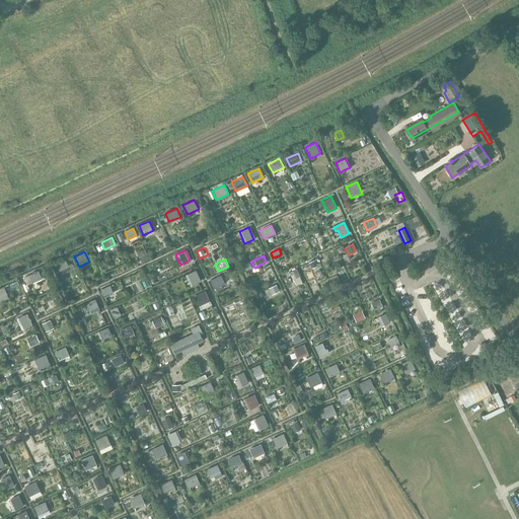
[(60,272),(69,269),(65,261),(56,265),(60,272)]
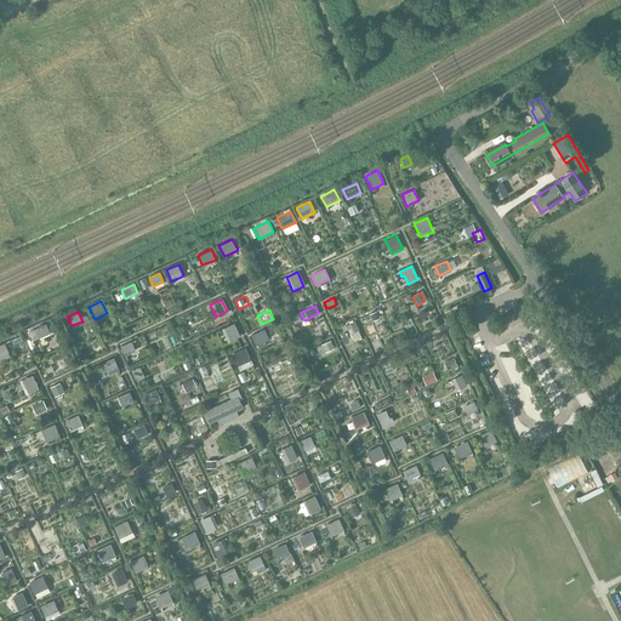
[(359,330),(355,320),(346,325),(351,334),(359,330)]
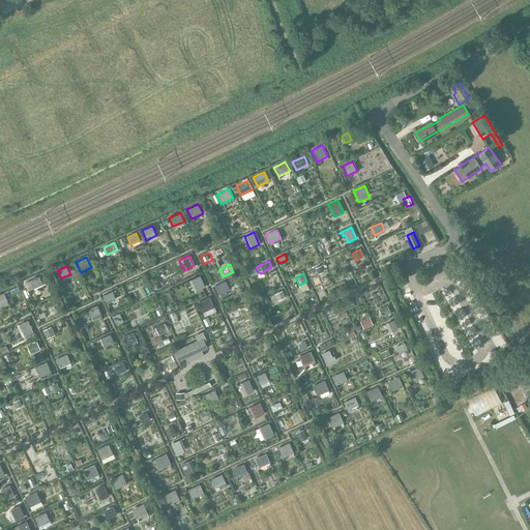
[(189,281),(194,290),(195,292),(205,287),(200,275),(189,281)]
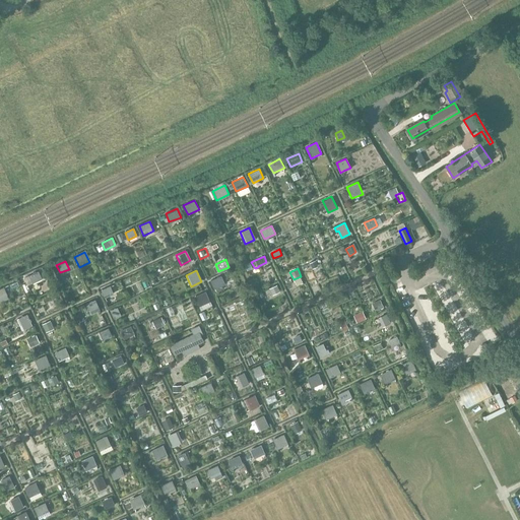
[(39,271),(28,275),(29,276),(24,278),(27,284),(33,282),(33,283),(42,279),(39,271)]
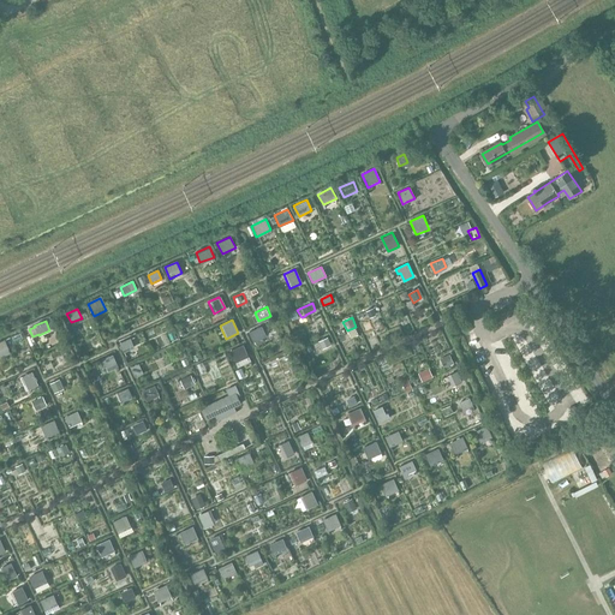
[(262,326),(261,327),(249,332),(256,346),(264,342),(263,338),(267,336),(262,326)]
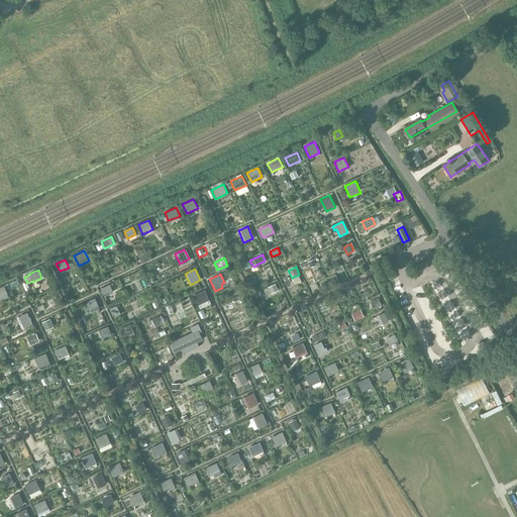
[(108,285),(105,286),(100,288),(103,295),(111,292),(108,285)]
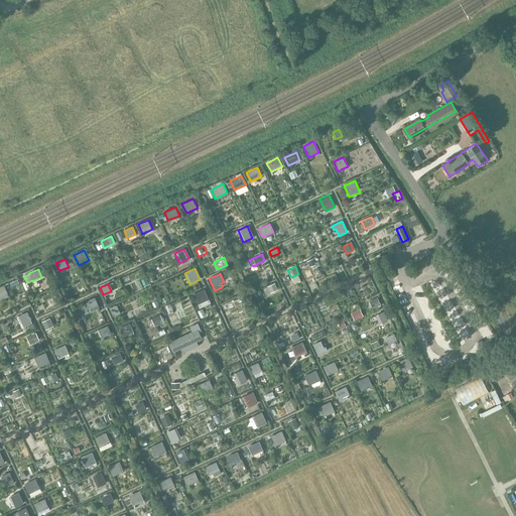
[(194,294),(200,306),(211,300),(205,289),(194,294)]
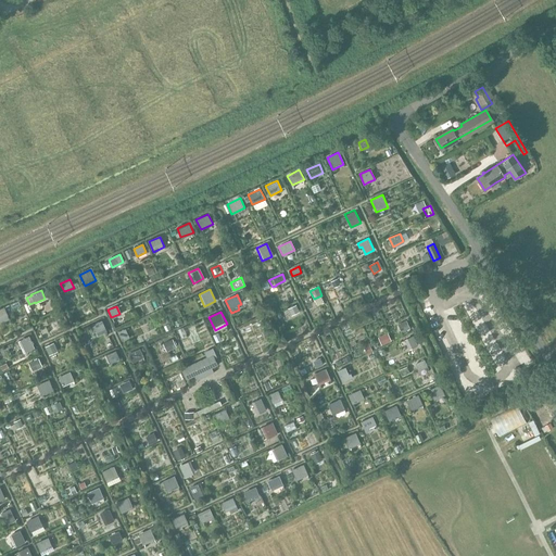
[(402,331),(411,328),(407,319),(399,324),(402,331)]
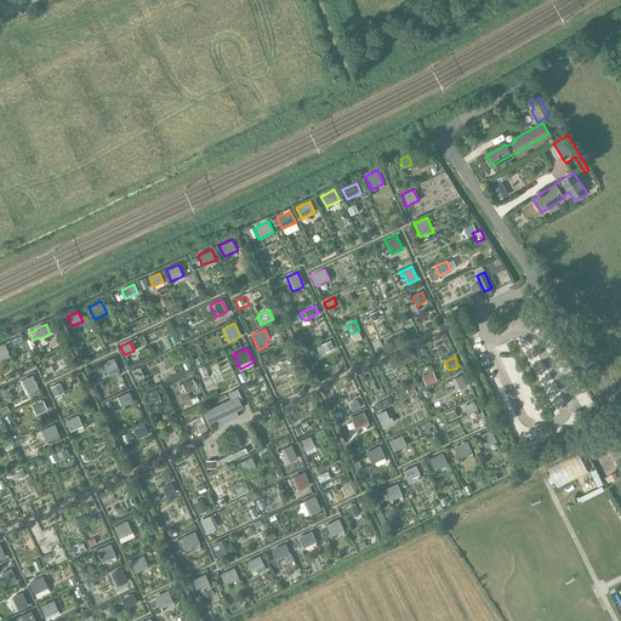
[(113,359),(103,363),(107,370),(115,365),(113,359)]
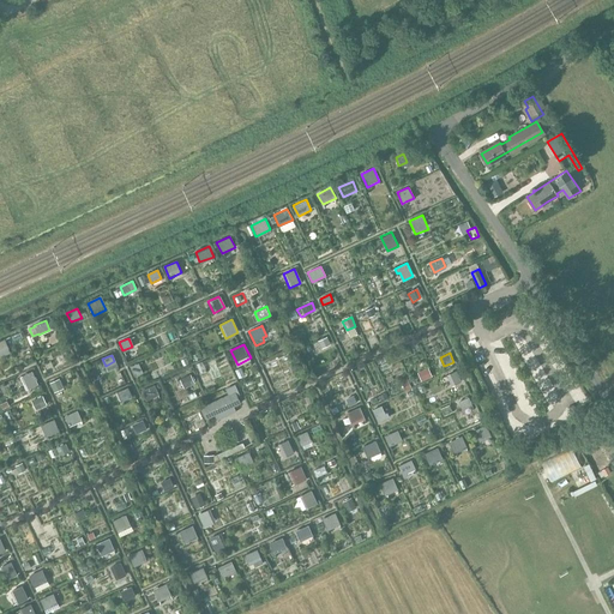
[(130,366),(136,377),(142,373),(137,362),(130,366)]
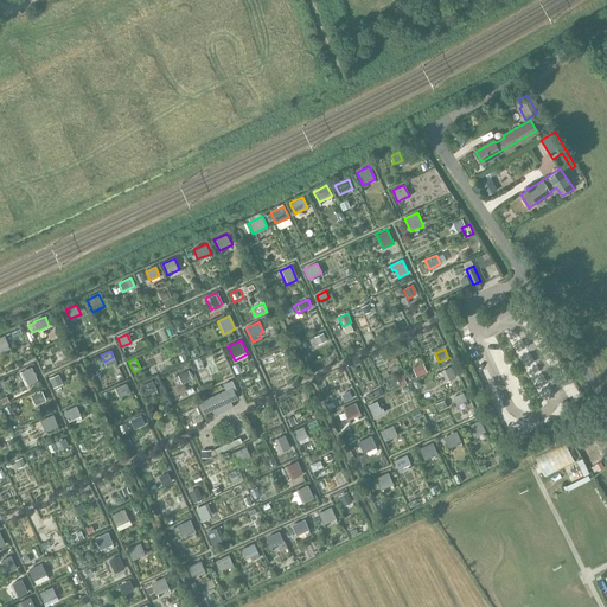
[(417,375),(427,371),(423,363),(414,366),(417,375)]
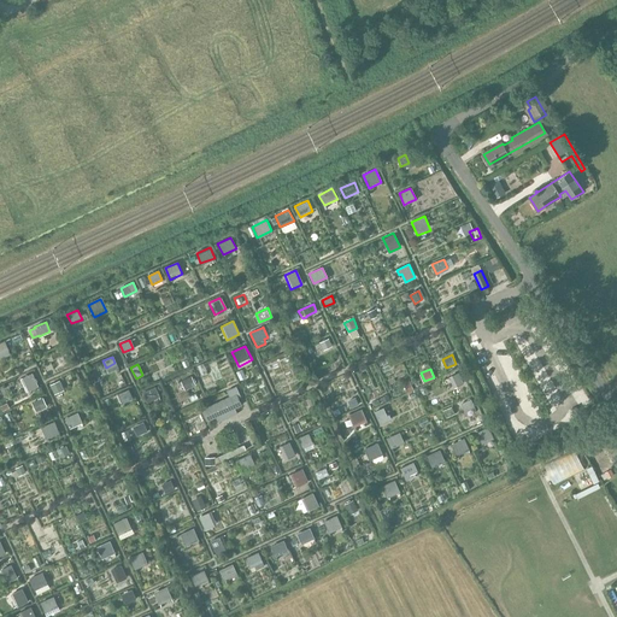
[(458,372),(450,377),(454,388),(464,383),(458,372)]
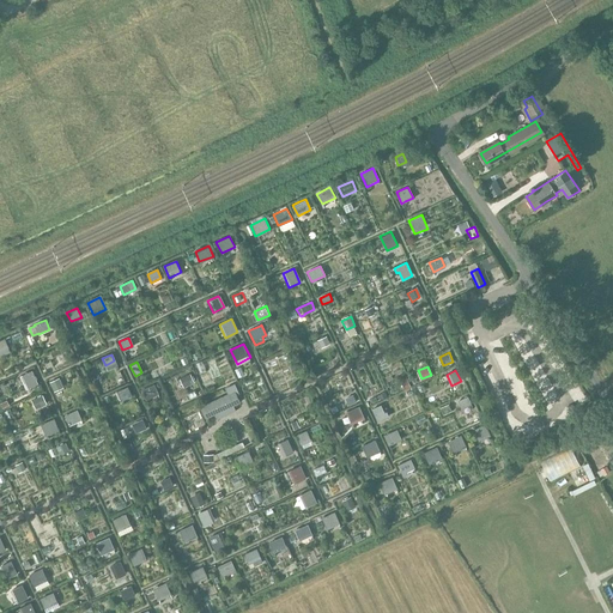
[(36,384),(30,371),(18,376),(24,389),(36,384)]
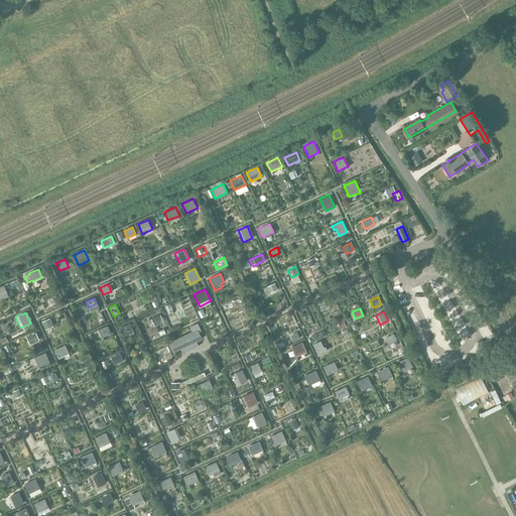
[(156,326),(165,321),(162,313),(153,317),(156,326)]
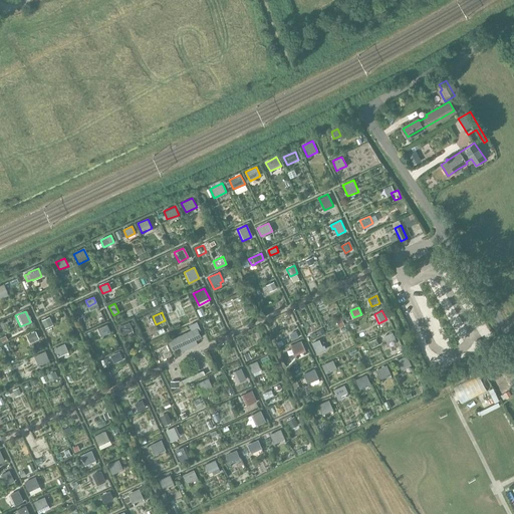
[(42,320),(44,326),(46,329),(53,325),(49,316),(42,320)]
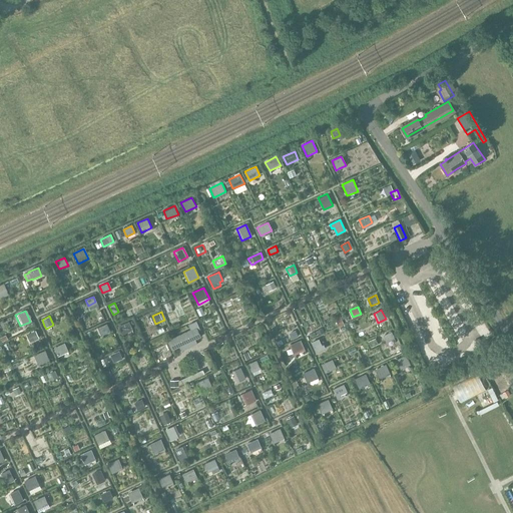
[(190,330),(167,341),(171,350),(179,347),(181,351),(197,344),(195,340),(201,337),(199,332),(200,331),(196,321),(188,325),(190,330)]
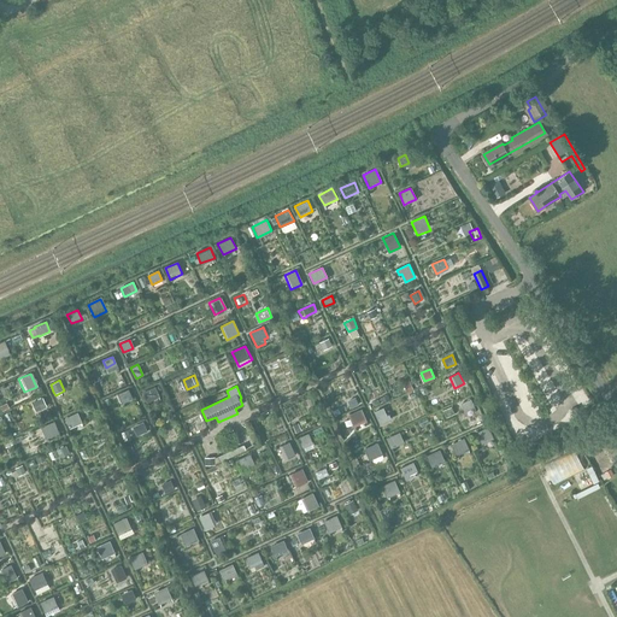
[(157,387),(144,393),(147,400),(159,394),(157,387)]
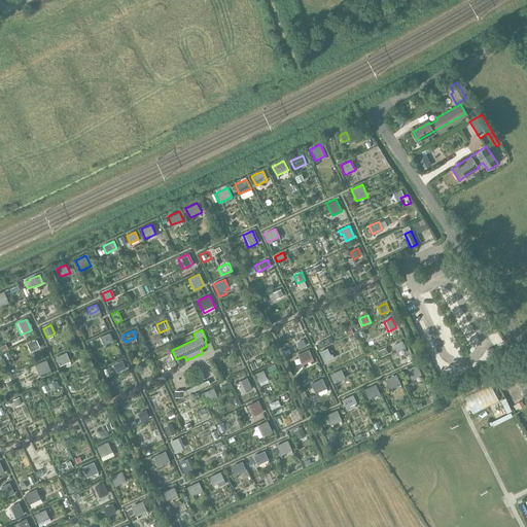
[(100,337),(103,344),(104,345),(105,345),(105,346),(113,343),(113,341),(110,332),(100,337)]
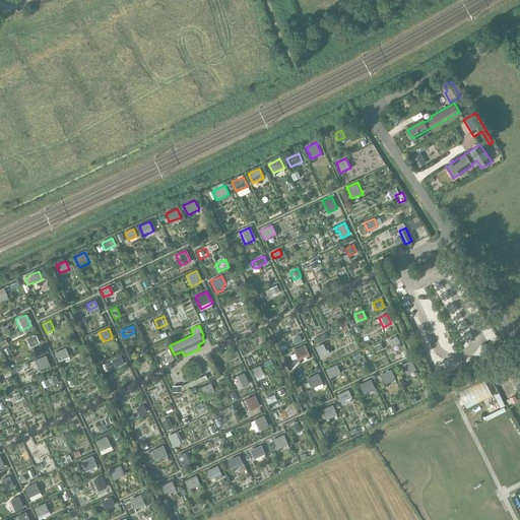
[(30,347),(38,343),(40,342),(37,335),(36,335),(35,334),(31,336),(31,337),(26,339),(30,347)]
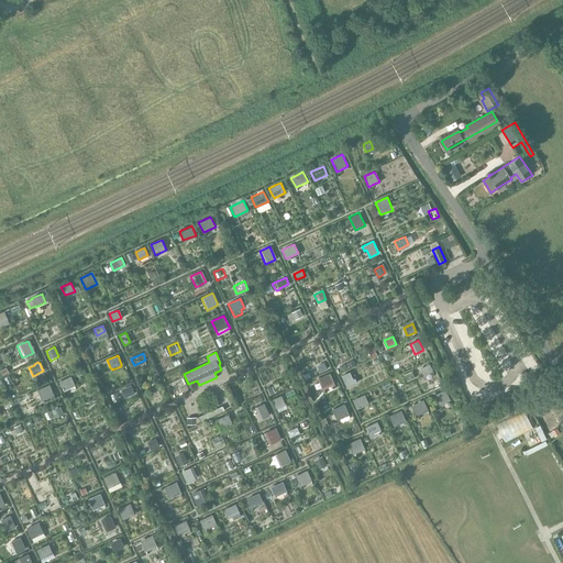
[(430,364),(421,367),(420,368),(423,376),(433,372),(430,364)]
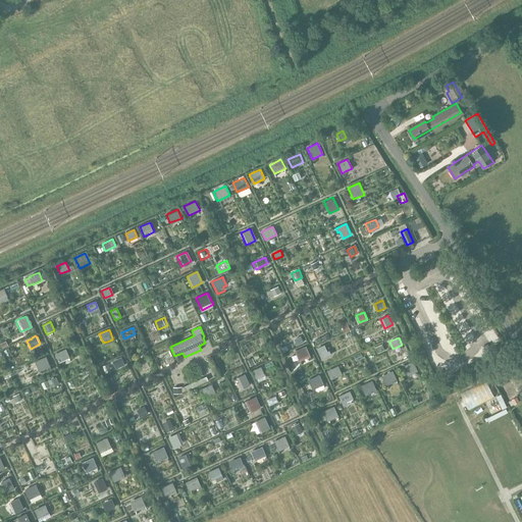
[(322,344),(316,347),(321,358),(329,354),(327,349),(325,350),(322,344)]
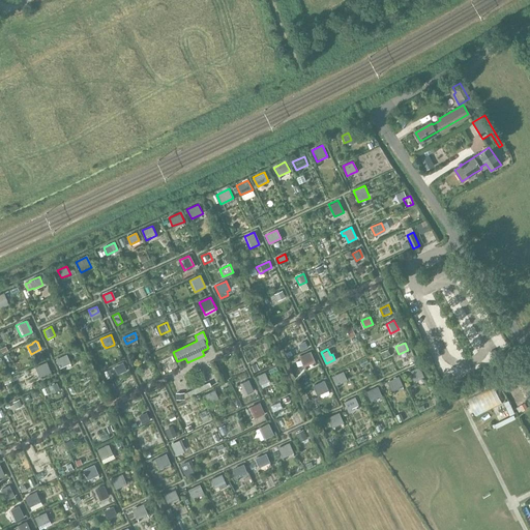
[(388,349),(380,353),(383,359),(390,355),(388,349)]
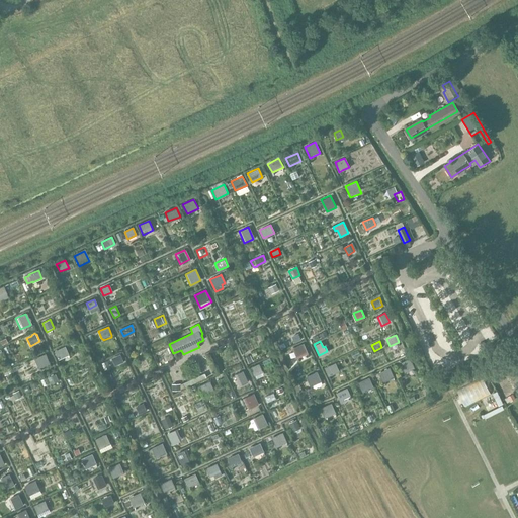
[(292,350),(296,358),(308,352),(304,345),(292,350)]
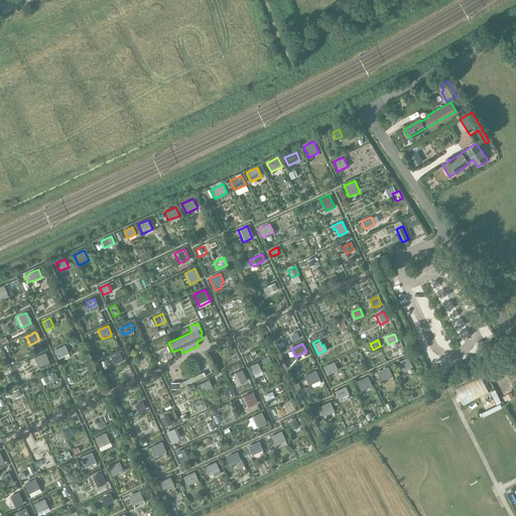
[(53,349),(57,357),(68,353),(63,345),(53,349)]
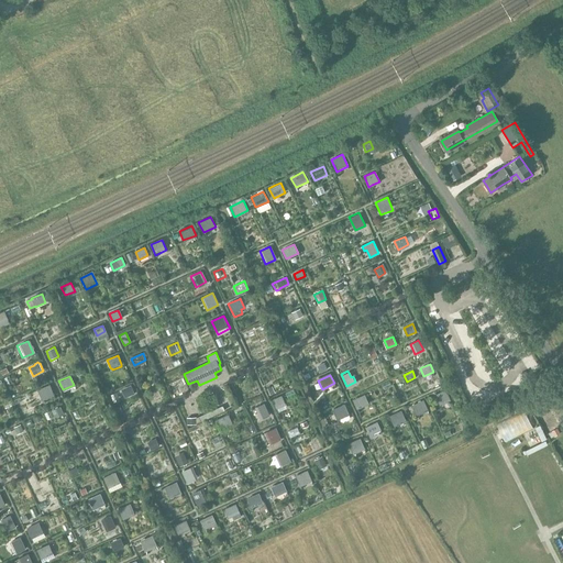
[(37,389),(39,392),(42,400),(54,396),(50,385),(37,389)]
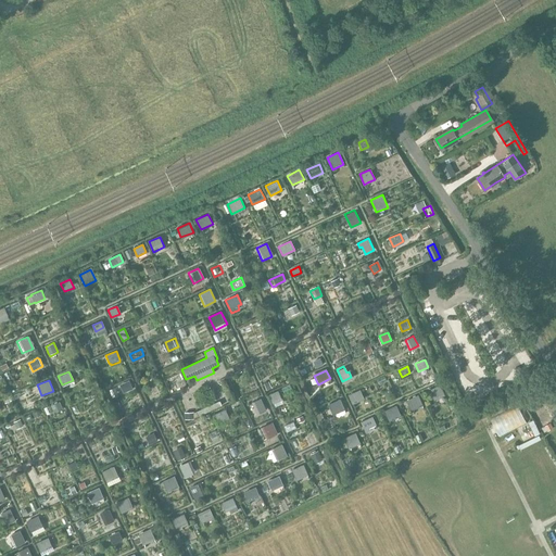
[(123,383),(126,392),(134,389),(130,380),(123,383)]
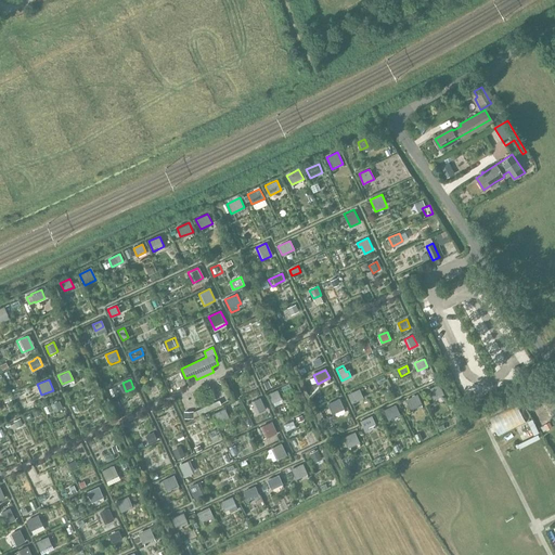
[(433,398),(443,392),(438,383),(427,388),(433,398)]
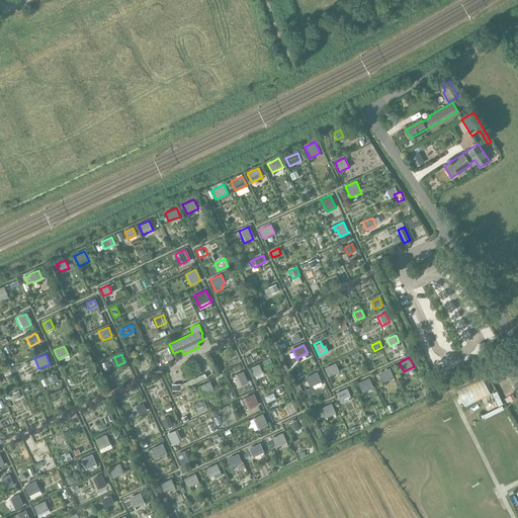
[(250,367),(254,374),(261,370),(258,363),(250,367)]
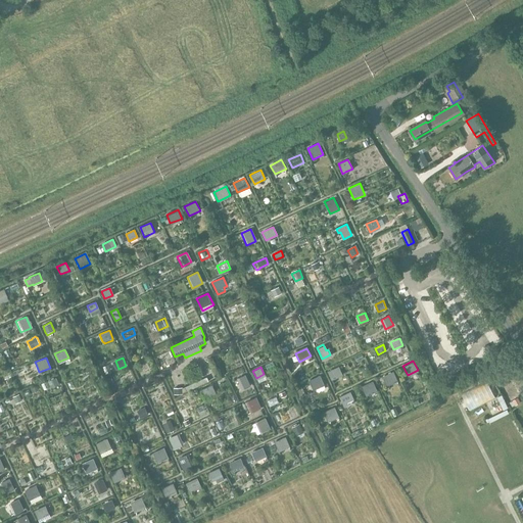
[(337,367),(327,371),(330,378),(340,374),(337,367)]
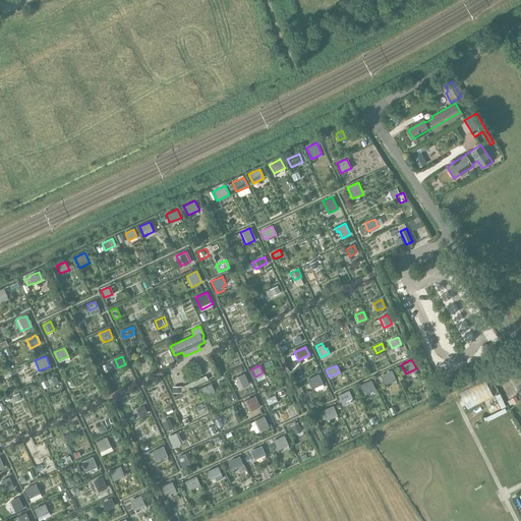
[(385,384),(395,379),(391,369),(381,373),(385,384)]
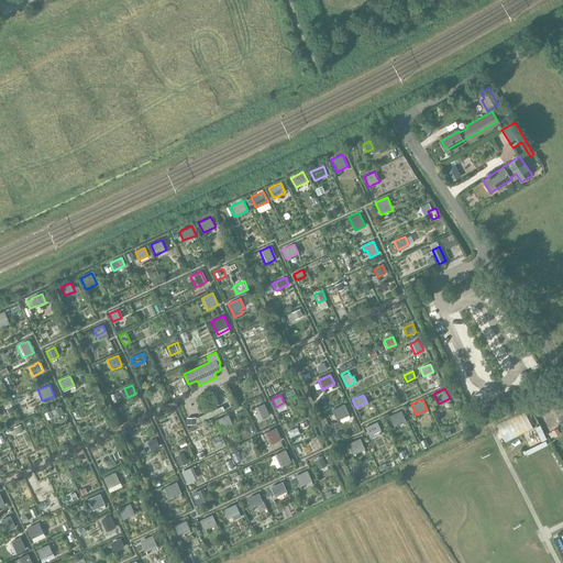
[(268,414),(263,403),(254,406),(260,417),(268,414)]
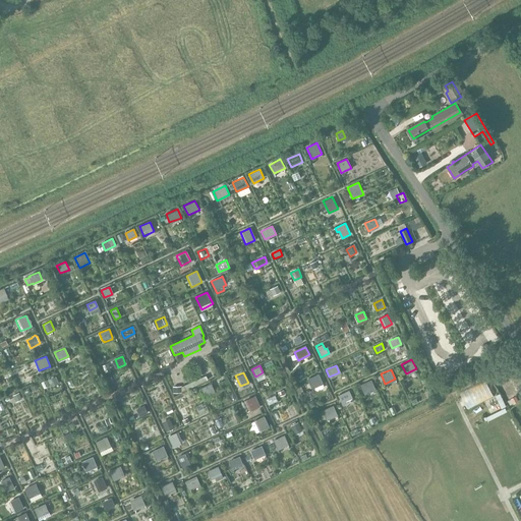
[(307,380),(311,388),(322,383),(319,374),(307,380)]
